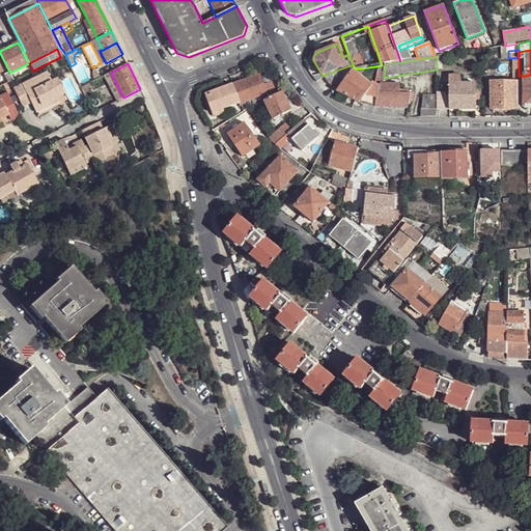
[(368,67),(355,68),(352,73),(360,79),(368,67)]
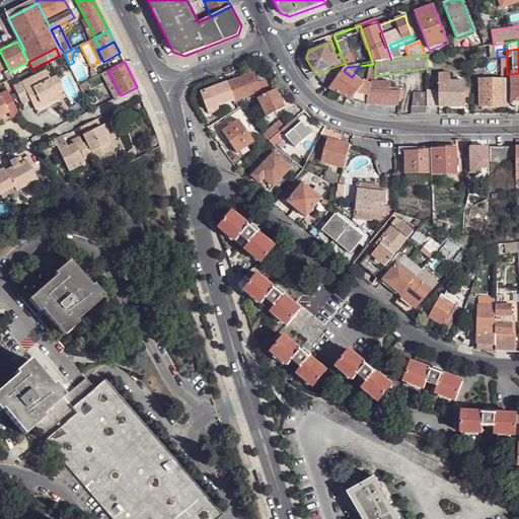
[(337,80),(328,69),(315,74),(316,75),(319,80),(324,85),(330,89),(337,80)]
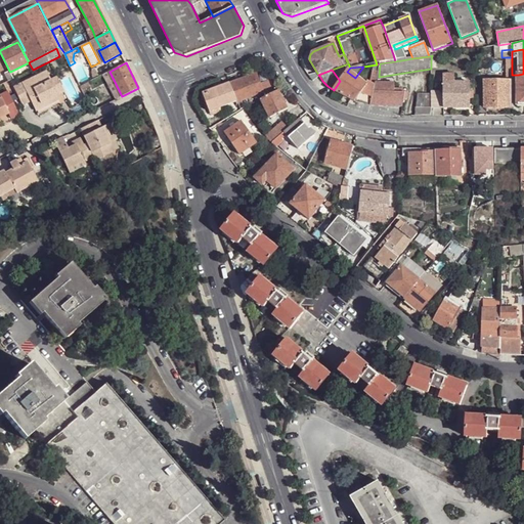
[(14,87),(23,103),(31,99),(34,105),(48,97),(51,101),(57,98),(55,95),(53,90),(62,86),(58,76),(51,80),(46,71),(14,87)]
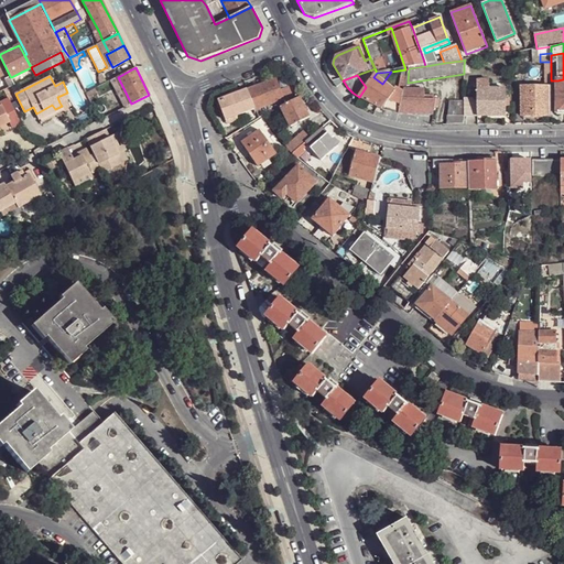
[(14,85),(11,77),(4,80),(9,87),(14,85)]
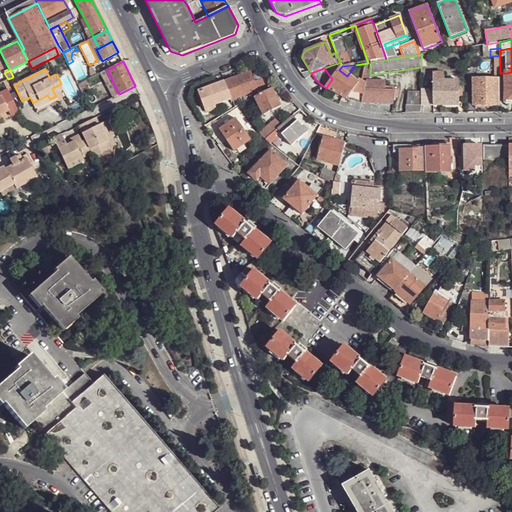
[(119,94),(107,70),(101,72),(113,97),(119,94)]
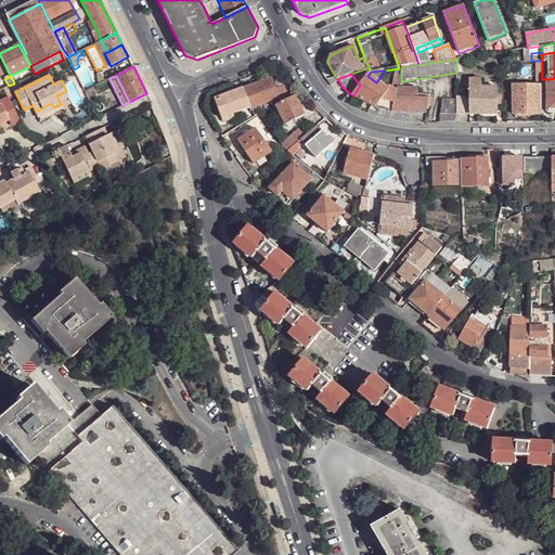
[(353,95),(376,107),(385,98),(388,91),(376,82),(368,76),(366,78),(360,86),(353,95)]
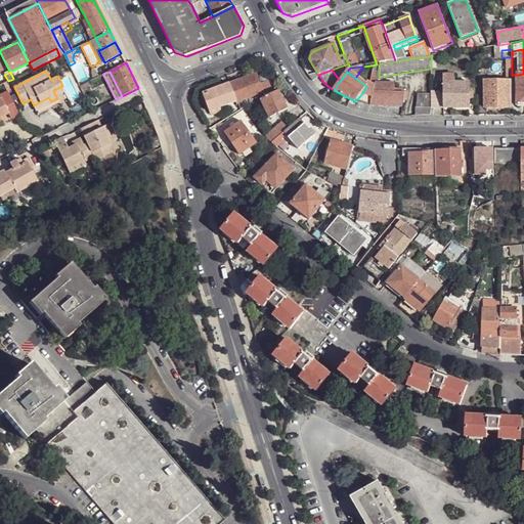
[(261,86),(256,74),(230,84),(230,85),(236,100),(241,111),(245,108),(248,107),(246,101),(264,94),(261,86)]
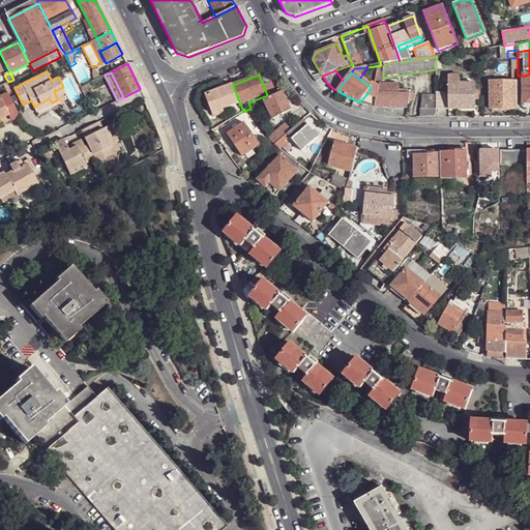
[(502,88),(490,88),(490,109),(519,109),(518,81),(512,81),(512,87),(512,88),(502,88)]
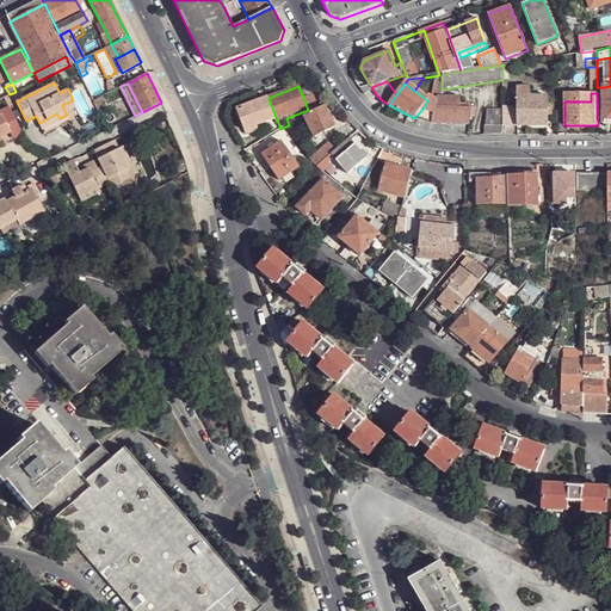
[(549,125),(549,96),(531,96),(519,97),(519,107),(519,125),(549,125)]
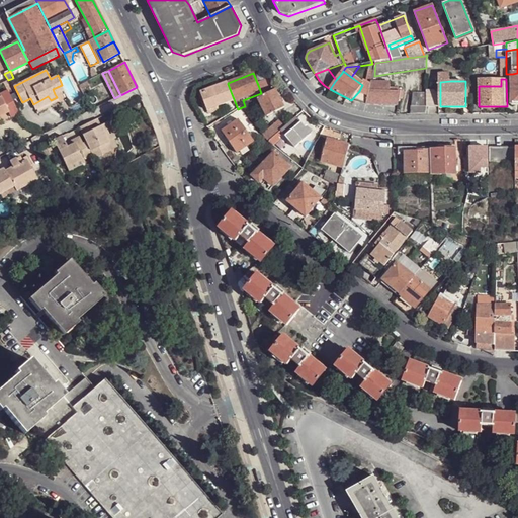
[(258,85),(261,93),(268,91),(264,82),(258,85)]
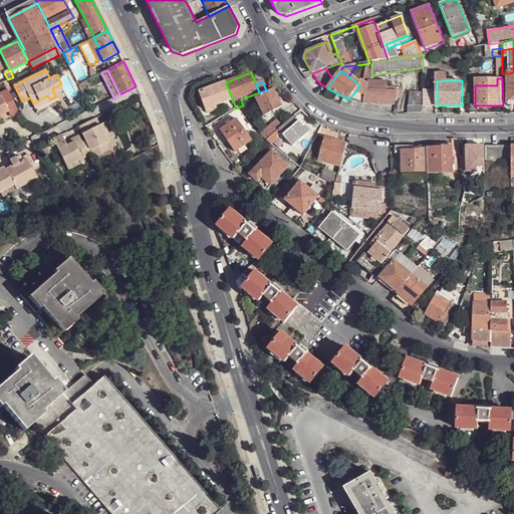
[(371,103),(396,105),(398,98),(400,88),(391,87),(391,83),(371,82),(371,84),(371,90),(371,103)]
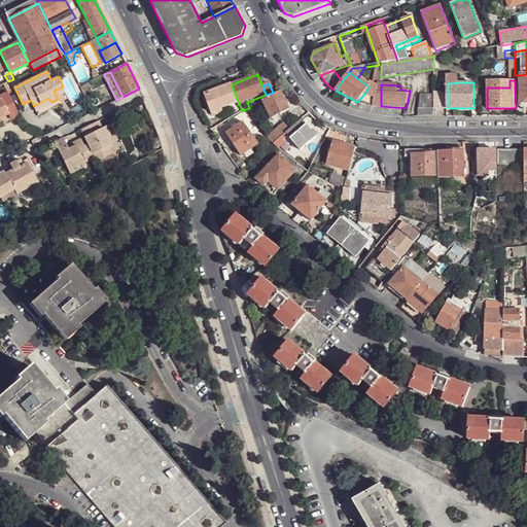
[(232,85),(225,89),(232,103),(238,101),(232,85)]
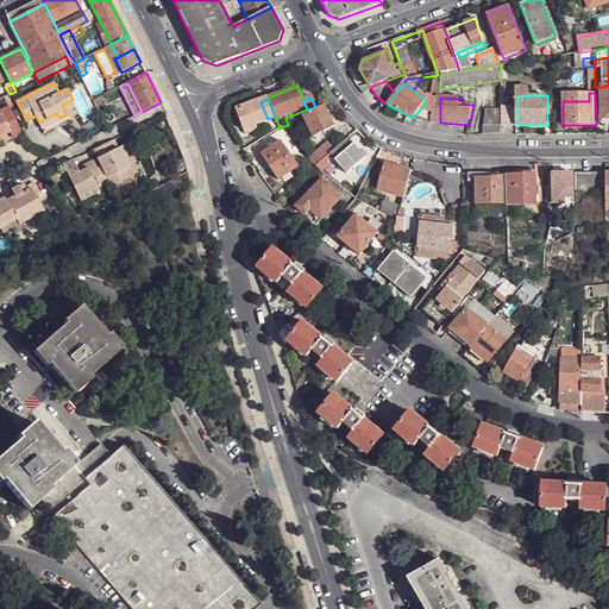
[(64,111),(75,105),(73,100),(62,105),(64,111)]
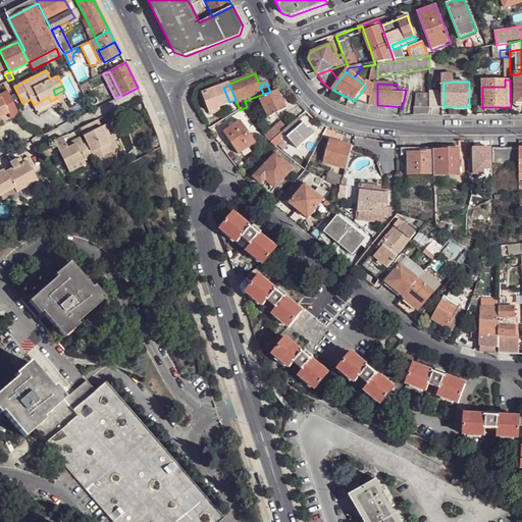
[(222,86),(206,92),(203,97),(210,112),(219,108),(230,105),(229,102),(223,88),(222,86)]
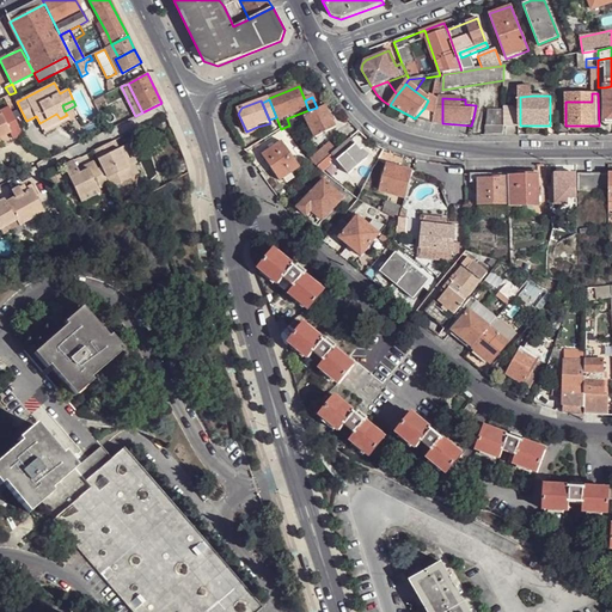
[(336,128),(325,106),(305,117),(316,138),(336,128)]
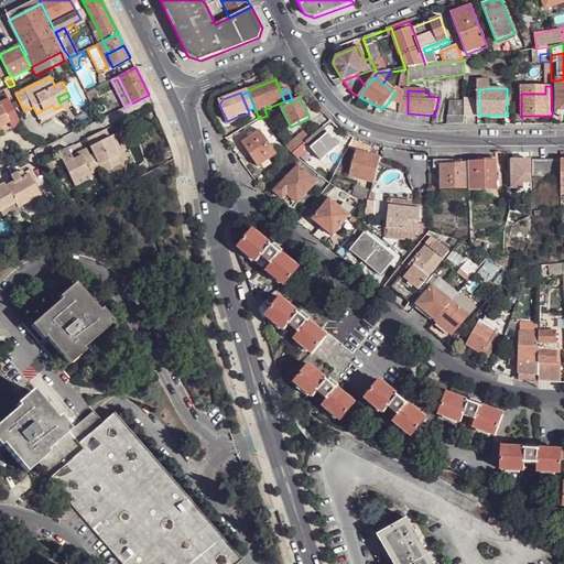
[(382,109),(408,114),(408,99),(394,99),(391,99),(382,109)]
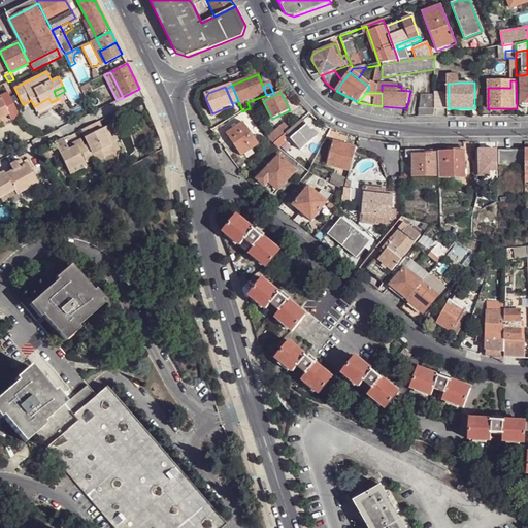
[(449,108),(449,93),(435,93),(435,96),(435,108),(449,108)]
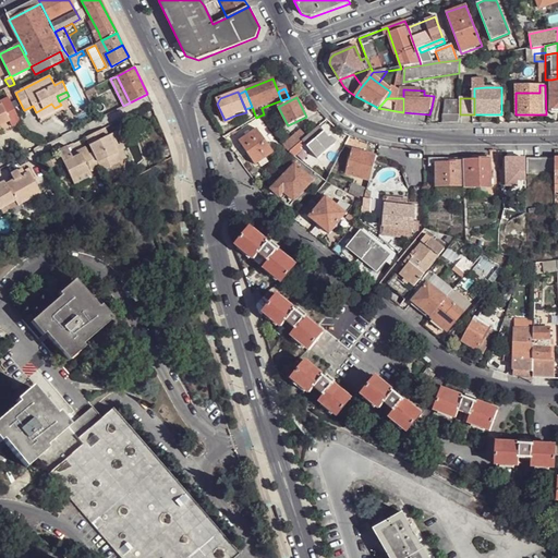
[(460,114),(460,101),(447,101),(444,114),(460,114)]
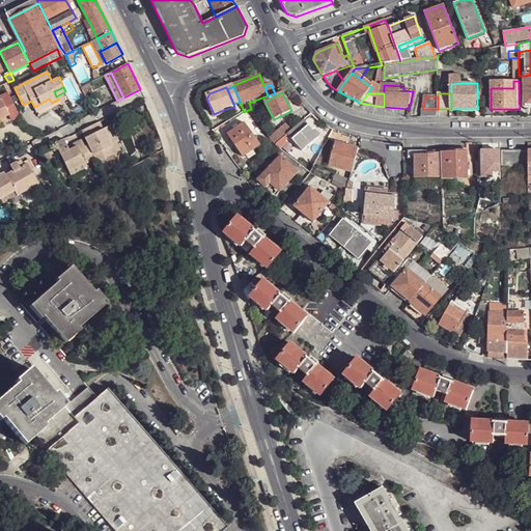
[(0,119),(9,115),(1,99),(0,99),(0,119)]
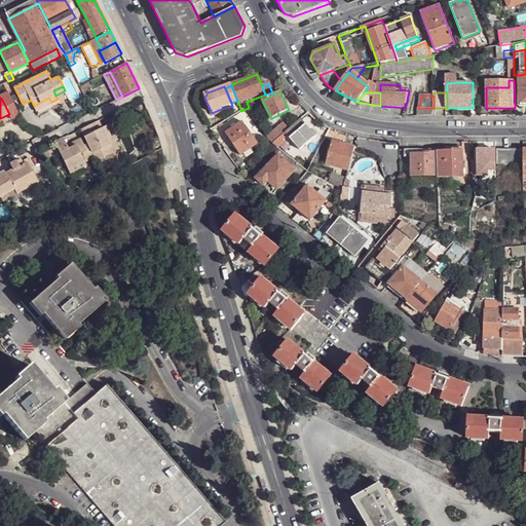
[(34,106),(36,110),(51,102),(48,98),(34,106)]
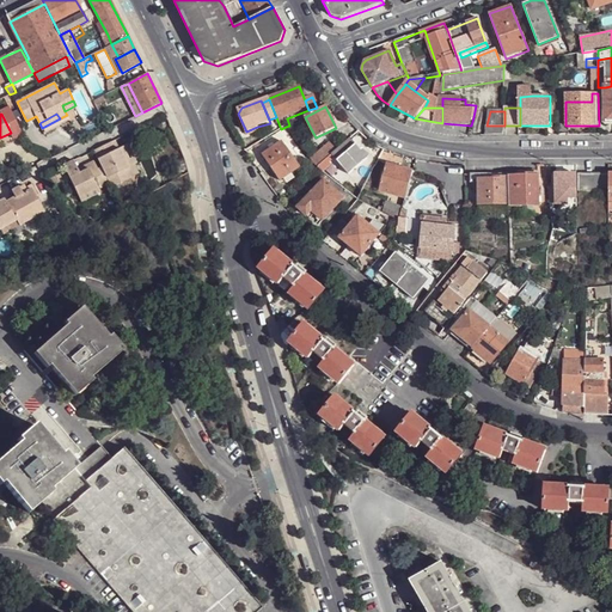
[(505,126),(487,126),(483,126),(483,135),(506,135),(505,126)]
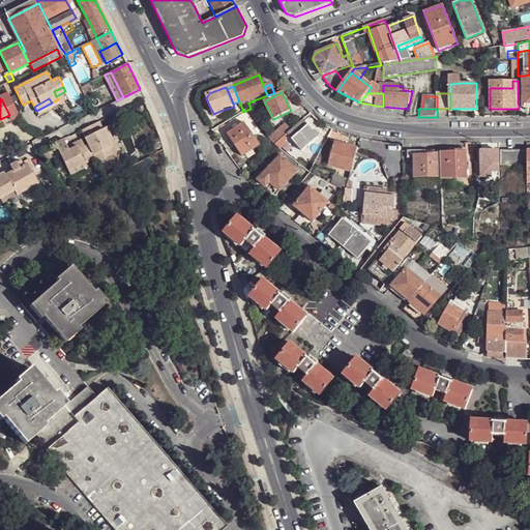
[(223,110),(213,114),(215,119),(225,115),(223,110)]
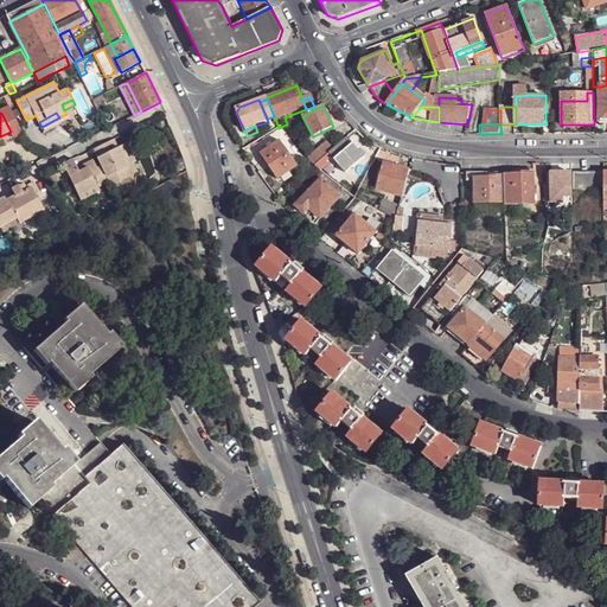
[(328,155),(331,158),(345,174),(364,158),(366,155),(362,149),(360,147),(357,149),(352,144),(347,139),(332,152),(328,155)]
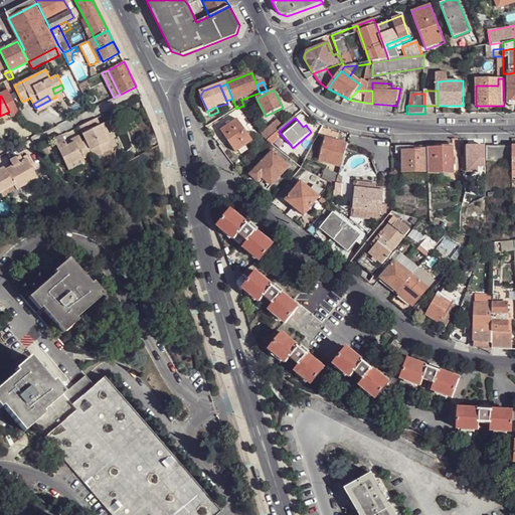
[(82,134),(93,155),(98,166),(114,158),(110,151),(112,150),(100,126),(98,127),(95,119),(78,126),(82,134)]
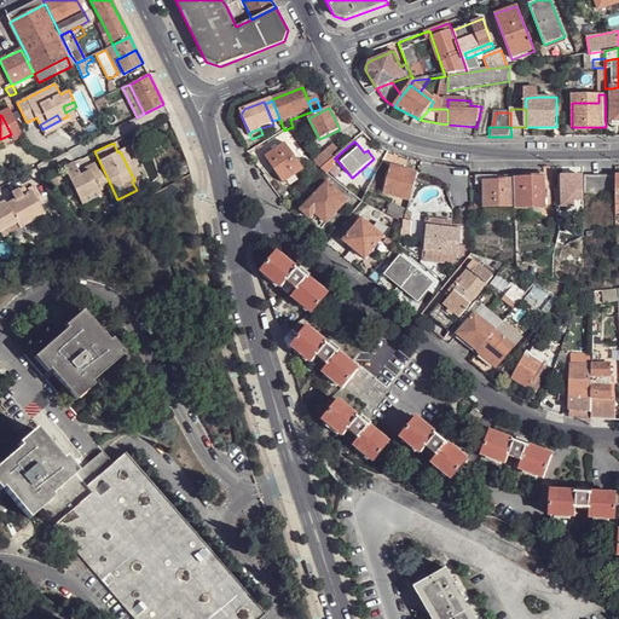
[(283,181),(302,168),(289,146),(288,148),(284,143),(265,156),(283,181)]
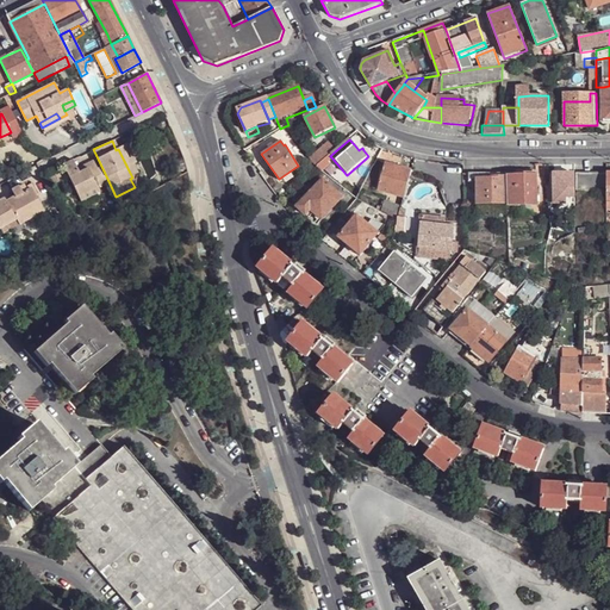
[(136,163),(128,145),(118,149),(132,178),(138,174),(134,163),(136,163)]
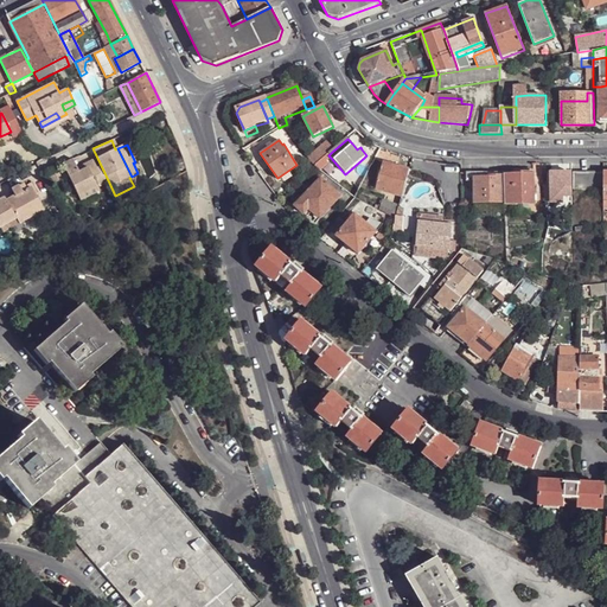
[(332,151),(327,145),(308,159),(314,167),(328,155),(332,151)]
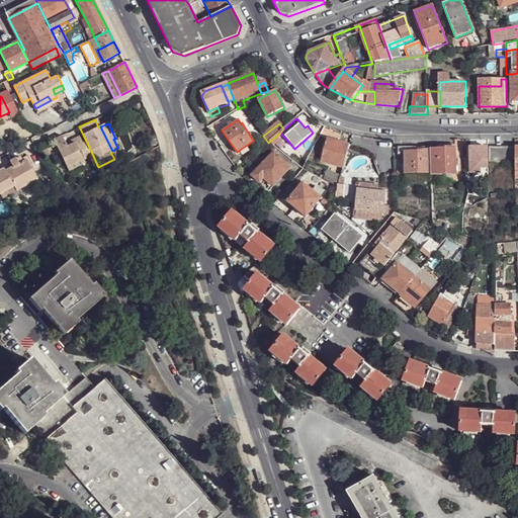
[(280,133),(268,143),(273,146),(280,140),(278,138),(282,135),(280,133)]
